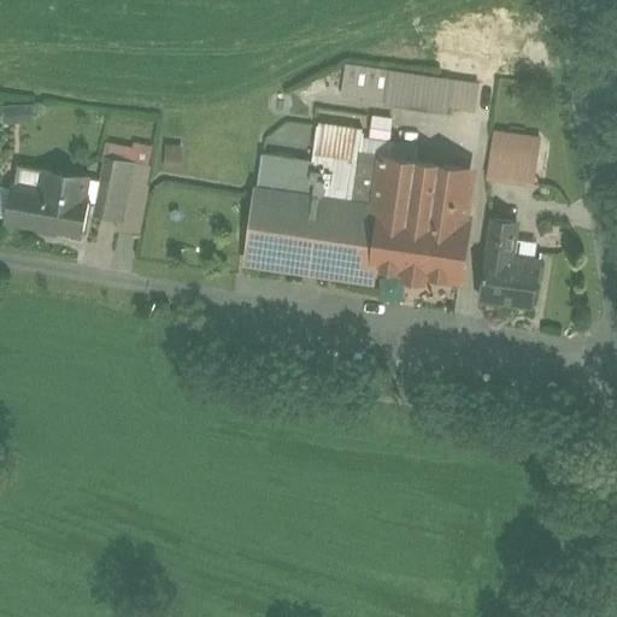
[(616,59),(616,31),(610,30),(605,57),(616,59)]
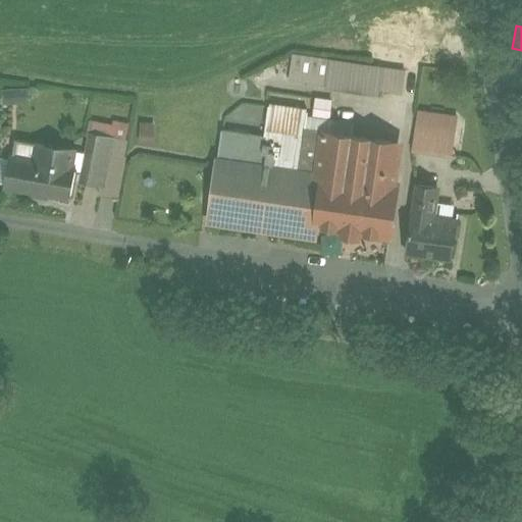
[(286,56),(283,79),(319,83),(319,87),(373,93),(373,90),(398,92),(400,69),(286,56)]
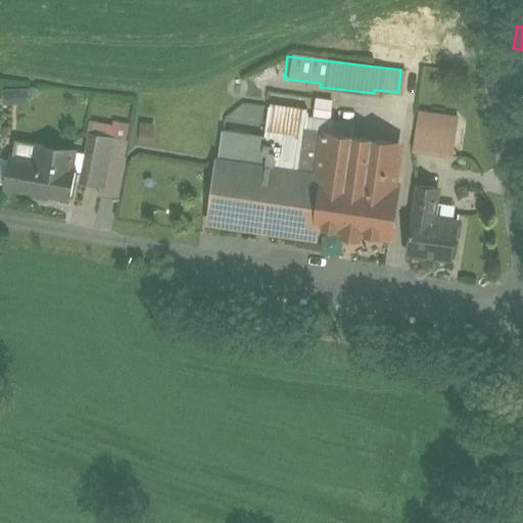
[(24,86),(0,86),(0,105),(25,104),(24,86)]
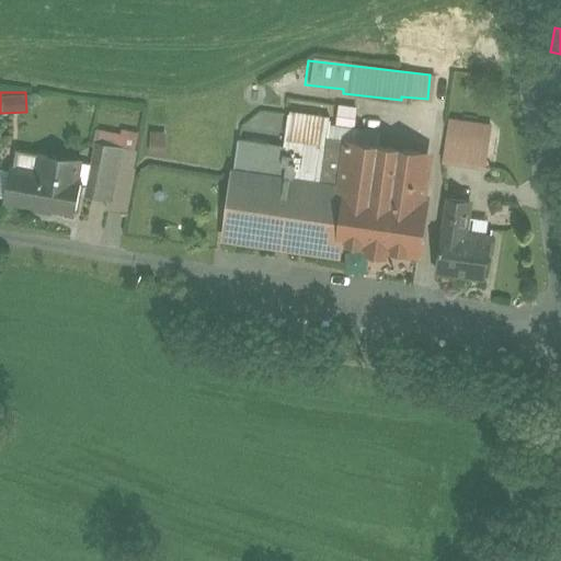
[(341,245),(416,256),(431,155),(328,139),(331,119),(287,113),(283,146),(238,139),(224,240),(339,256),(341,245)]
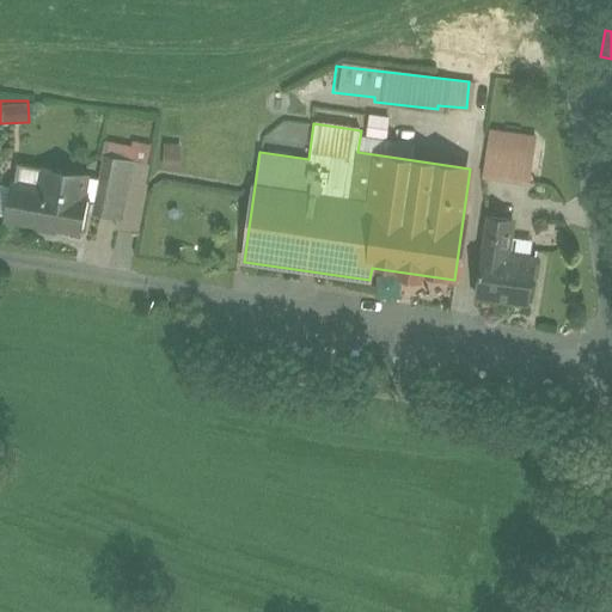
[(490,132),(484,175),(530,181),(536,138),(490,132)]
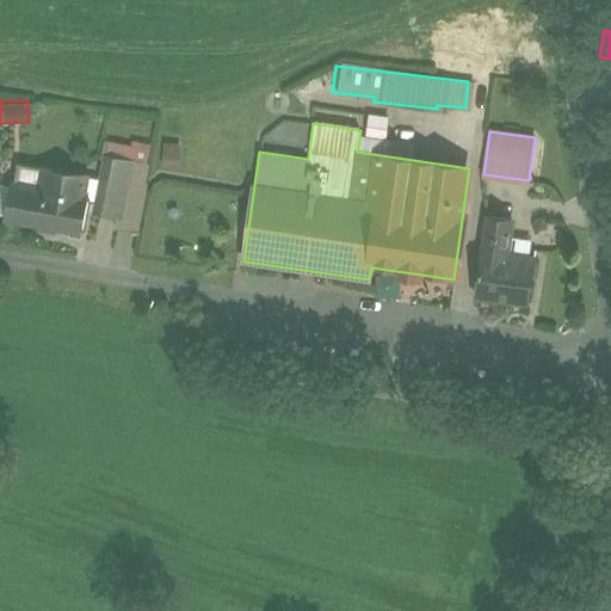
[(161,166),(178,166),(178,142),(162,142),(161,166)]
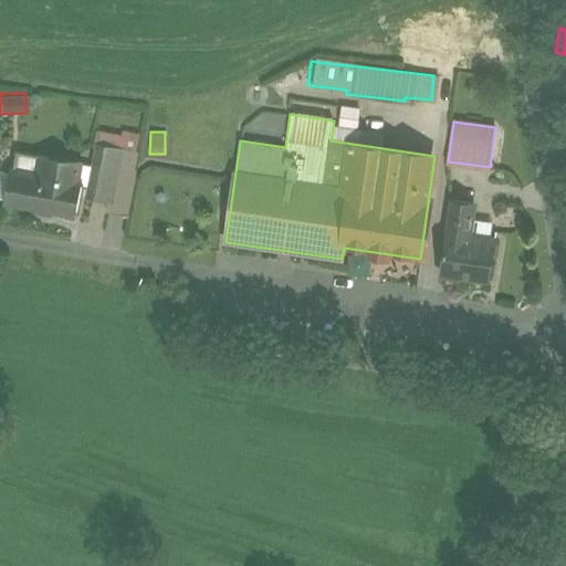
[(94,144),(85,197),(109,201),(116,166),(132,168),(135,152),(94,144)]
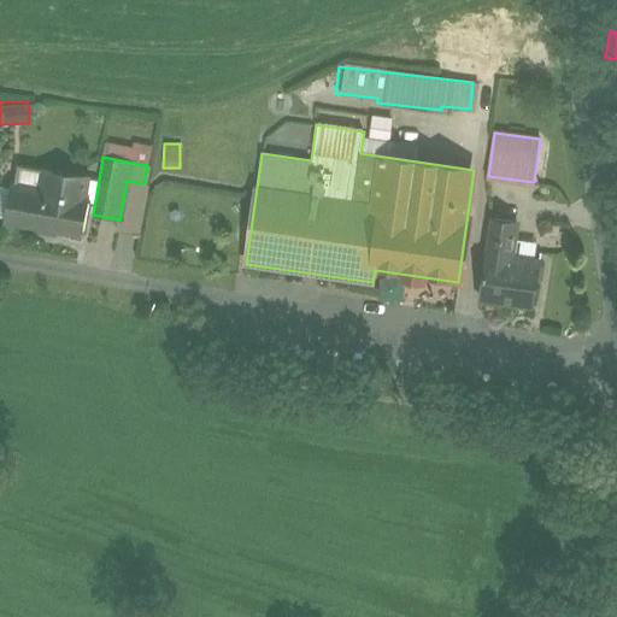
[(1,224),(82,241),(90,204),(86,203),(90,180),(15,164),(1,224)]
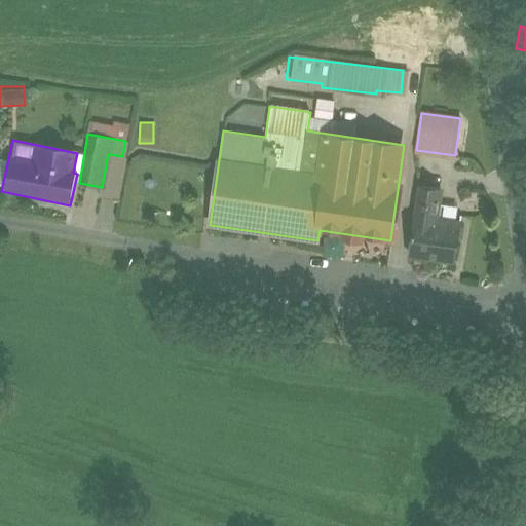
[(439,181),(412,178),(402,255),(451,261),(457,216),(435,213),(439,181)]
